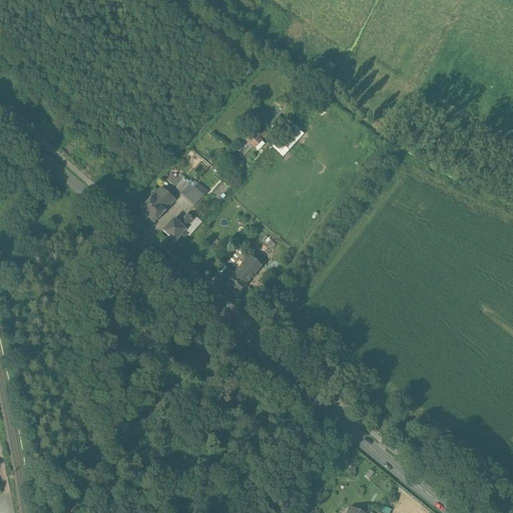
[(286,126),(278,119),(267,131),(275,139),(286,126)]
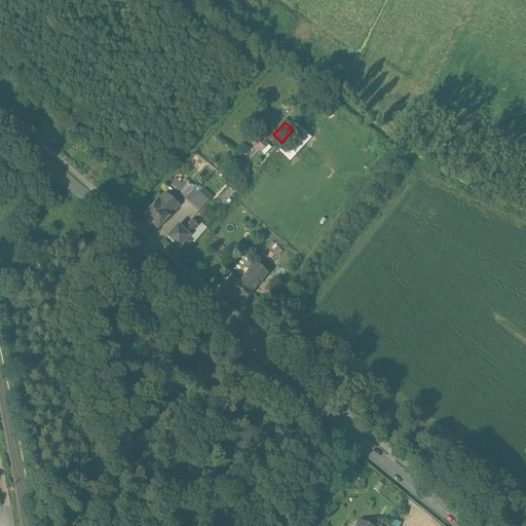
[(300,127),(285,144),(295,154),(310,138),(300,127)]
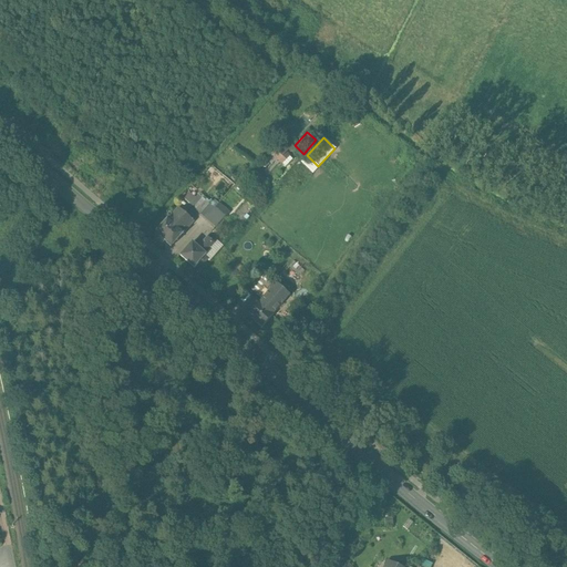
[(254,158),(237,145),(233,151),(249,164),(254,158)]
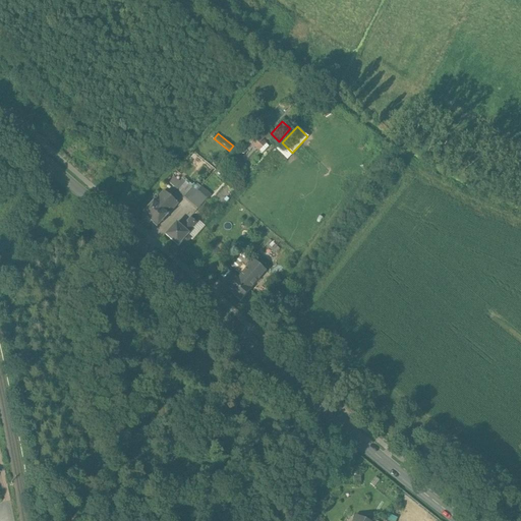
[(262,140),(256,135),(250,141),(256,147),(262,140)]
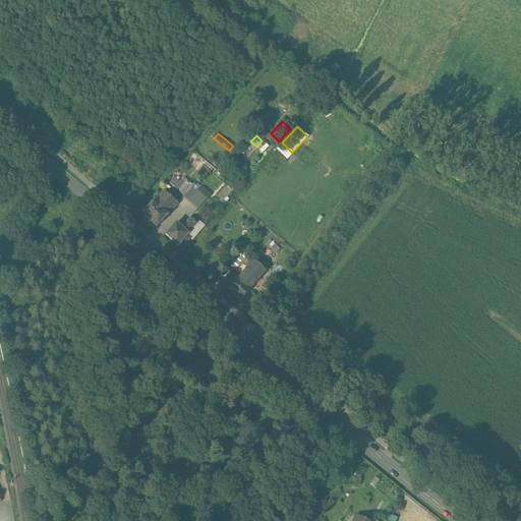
[(213,143),(211,146),(209,143),(204,151),(213,158),(218,151),(217,150),(218,148),(213,143)]
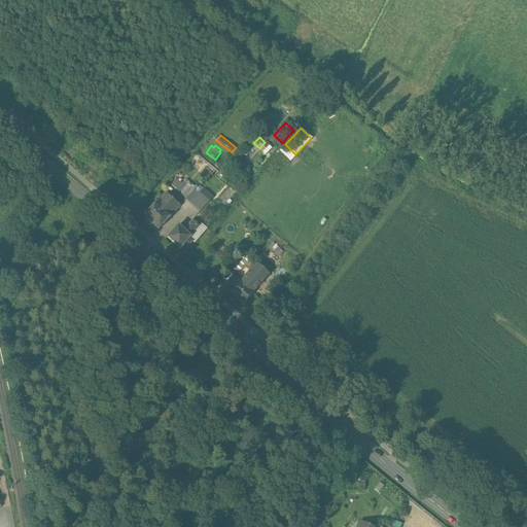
[(226,154),(221,161),(219,159),(222,154),(220,152),(215,160),(224,167),(231,159),(226,154)]
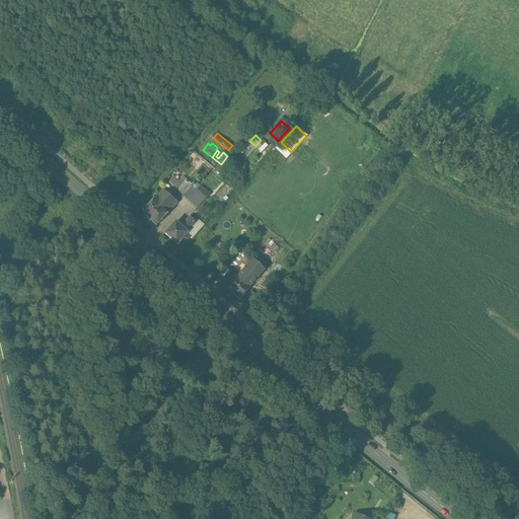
[(178,181),(173,176),(168,181),(174,187),(178,181)]
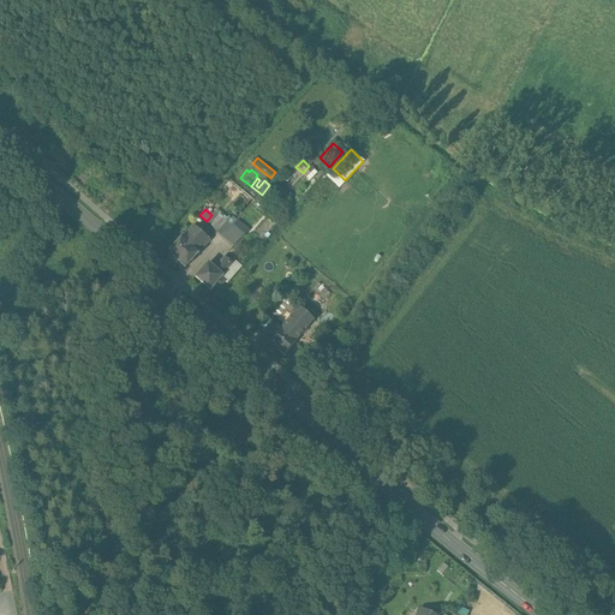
[(212,215),(207,221),(214,227),(222,216),(215,210),(212,215)]
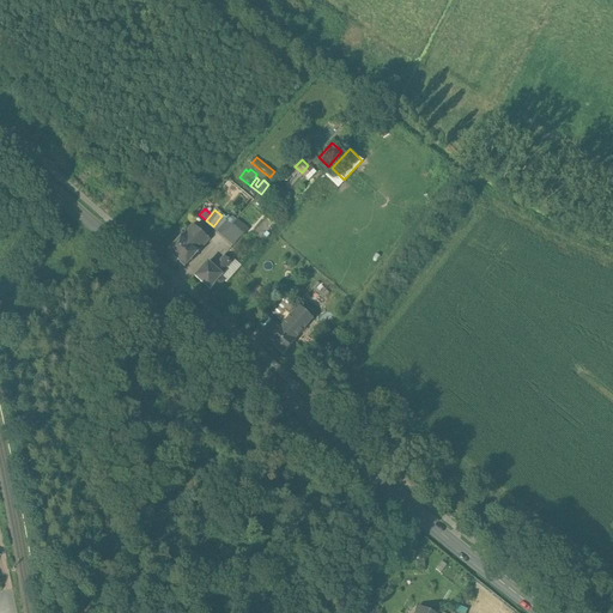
[(232,225),(222,216),(213,226),(223,236),(232,225)]
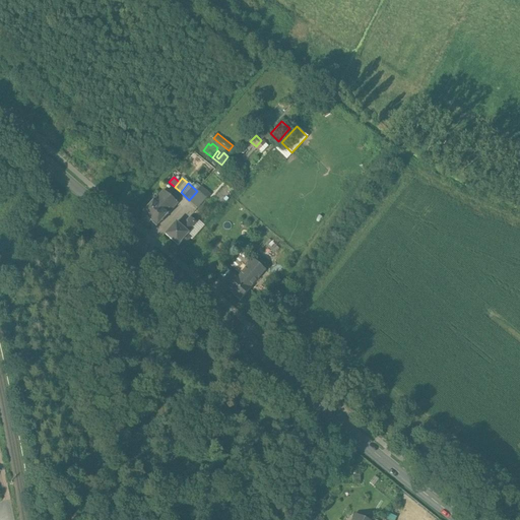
[(164,190),(143,213),(157,226),(178,203),(177,202),(171,197),(164,190)]
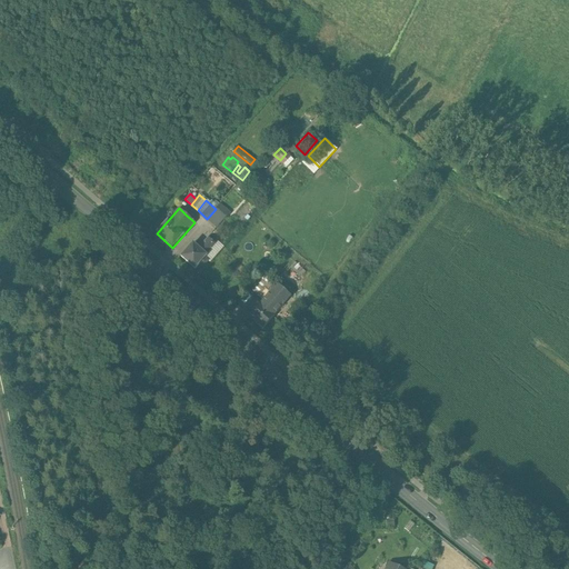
[(225,218),(216,209),(207,219),(217,228),(225,218)]
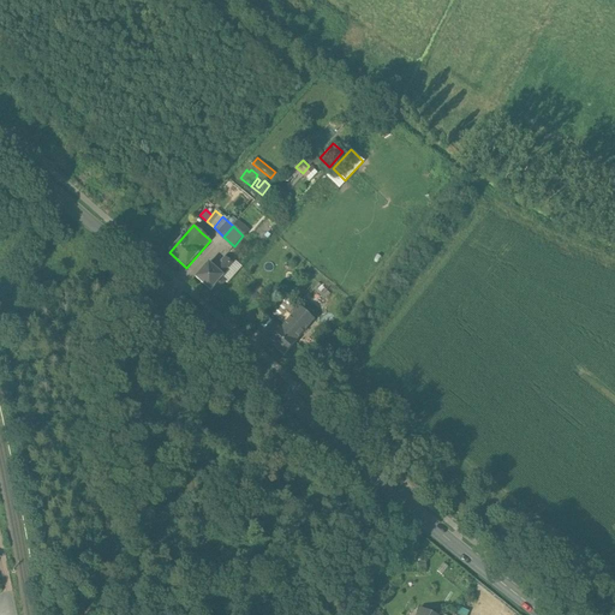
[(214,234),(207,228),(202,233),(209,239),(214,234)]
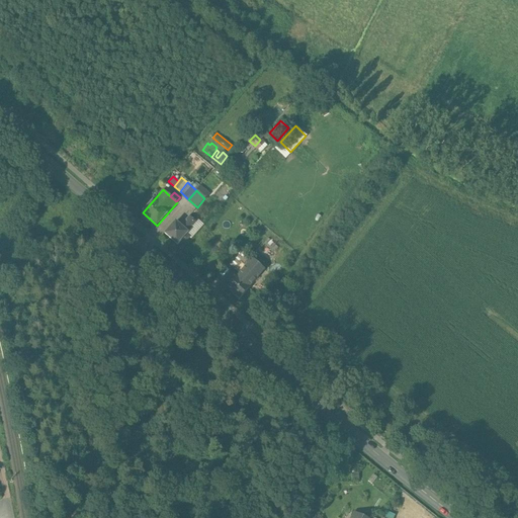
[(176,222),(165,234),(177,245),(196,223),(189,217),(181,226),(176,222)]
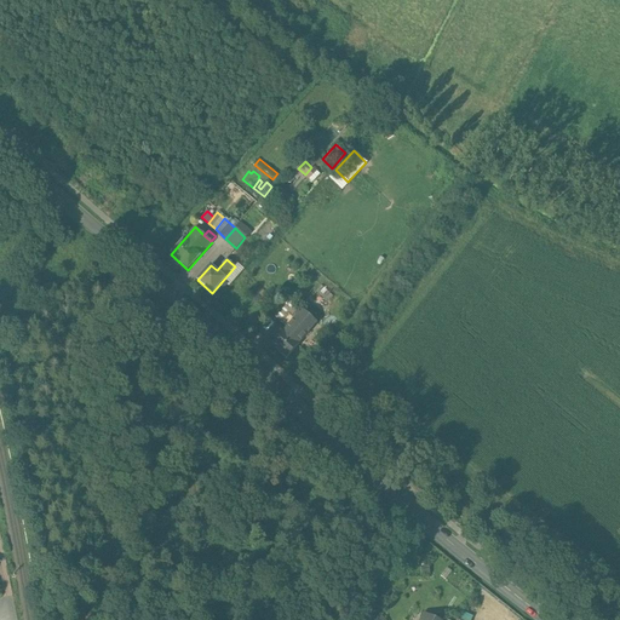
[(333,297),(321,286),(317,290),(329,300),(333,297)]
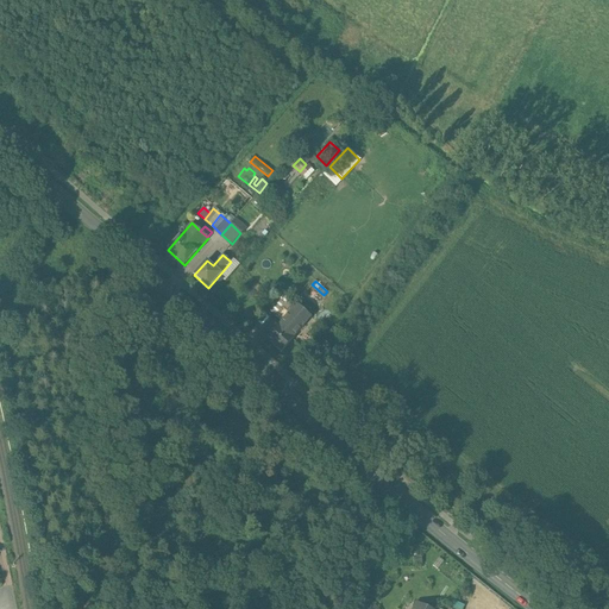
[(308,287),(302,294),(306,297),(312,290),(308,287)]
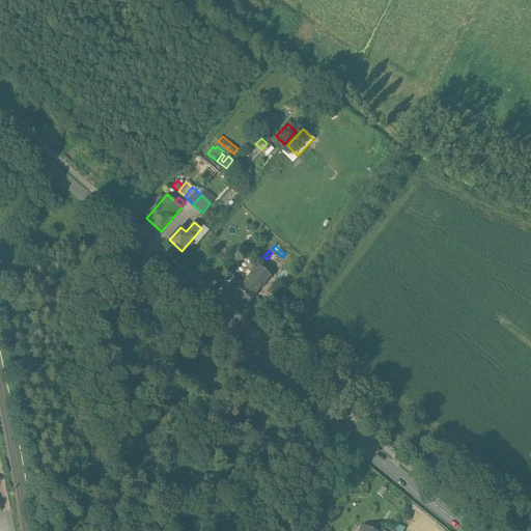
[(248,255),(234,270),(241,276),(248,268),(254,260),(248,255)]
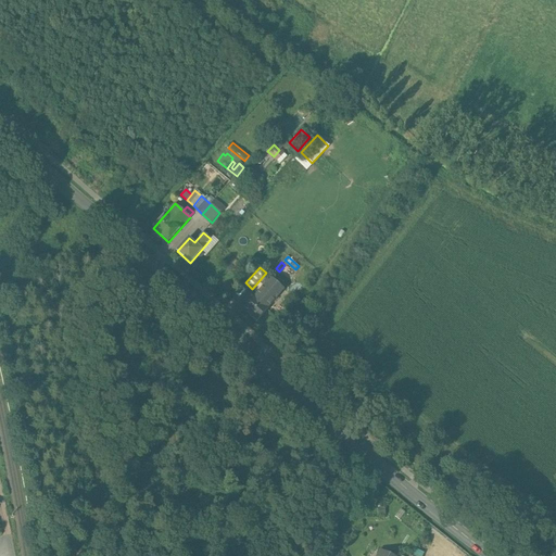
[(266,273),(260,280),(265,285),(257,293),(243,310),(257,321),(285,289),(266,273)]
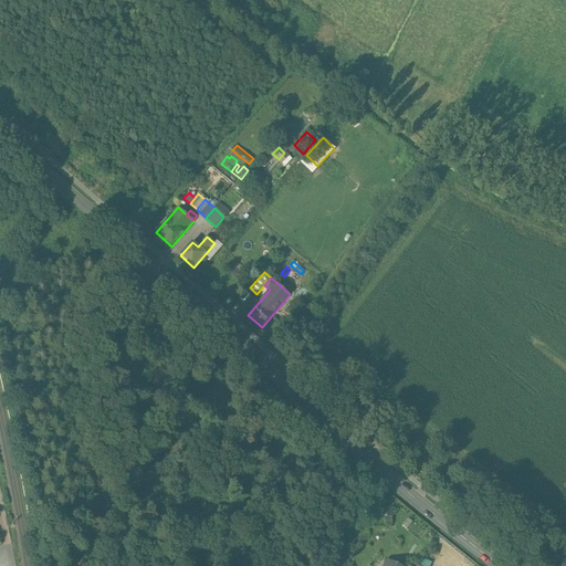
[(264,285),(257,294),(262,299),(270,290),(264,285)]
